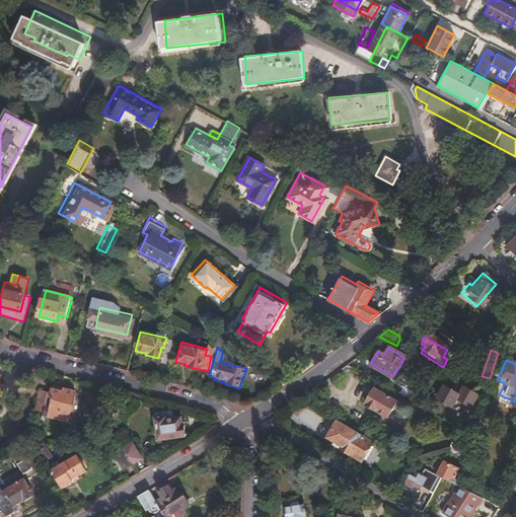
[(468,407),(472,392),(463,386),(455,399),(468,407)]
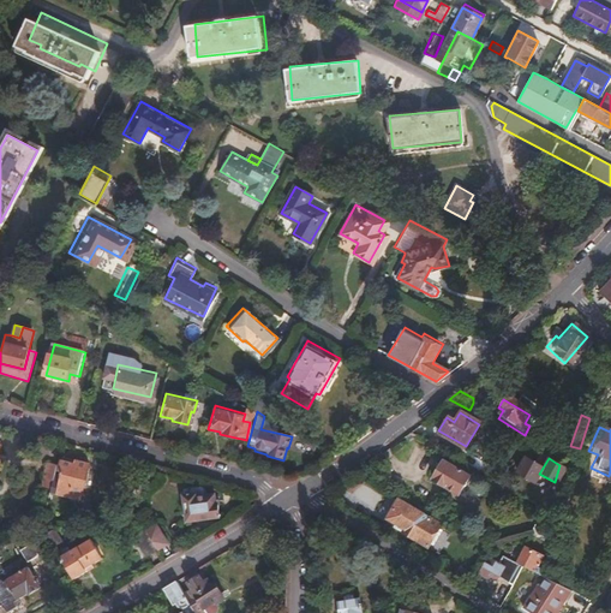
[(51,478),(55,462),(46,459),(41,476),(43,476),(51,478)]
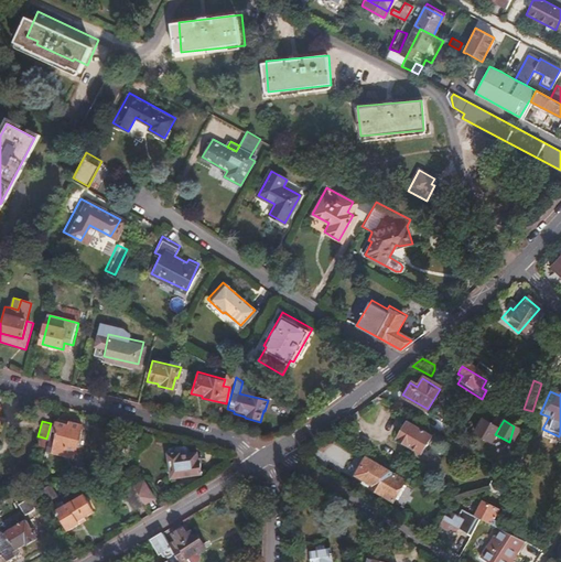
[(407,422),(397,439),(420,452),(429,436),(407,422)]
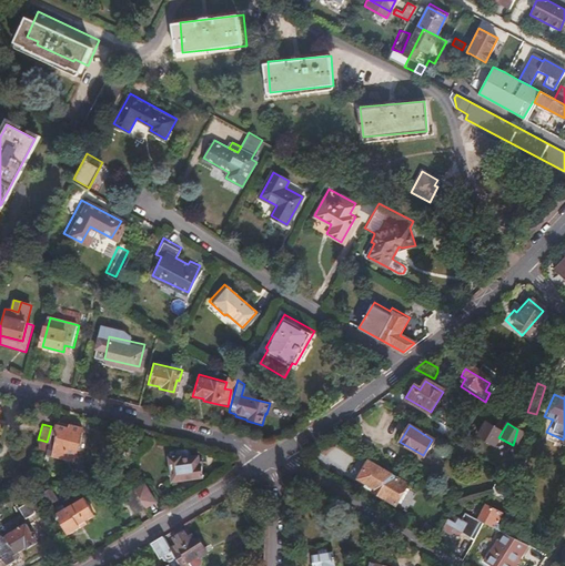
[(43,454),(43,456),(72,464),(81,432),(69,428),(68,433),(54,428),(52,437),(56,438),(54,443),(47,442),(43,454)]
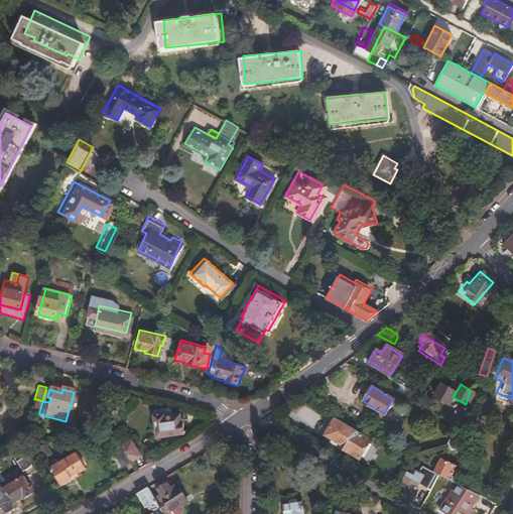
[(33,411),(39,412),(42,401),(36,399),(33,411)]
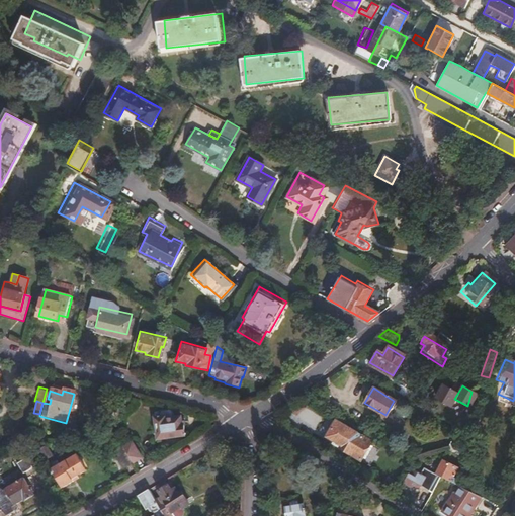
[(107,422),(115,424),(119,409),(110,407),(107,422)]
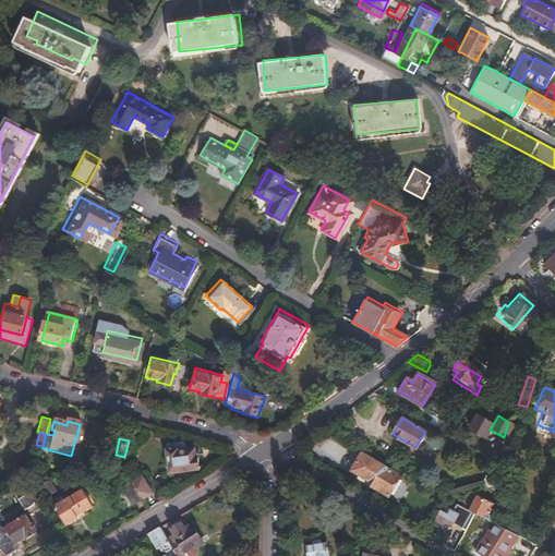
[(177,449),(165,450),(167,471),(196,467),(195,456),(193,456),(192,448),(177,449)]
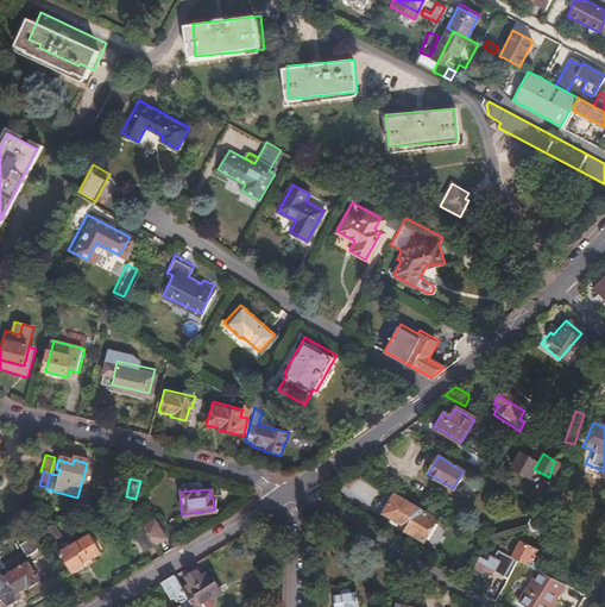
[(382,513),(384,514),(399,524),(397,527),(408,533),(409,532),(423,540),(435,519),(395,494),(389,505),(386,505),(382,513)]
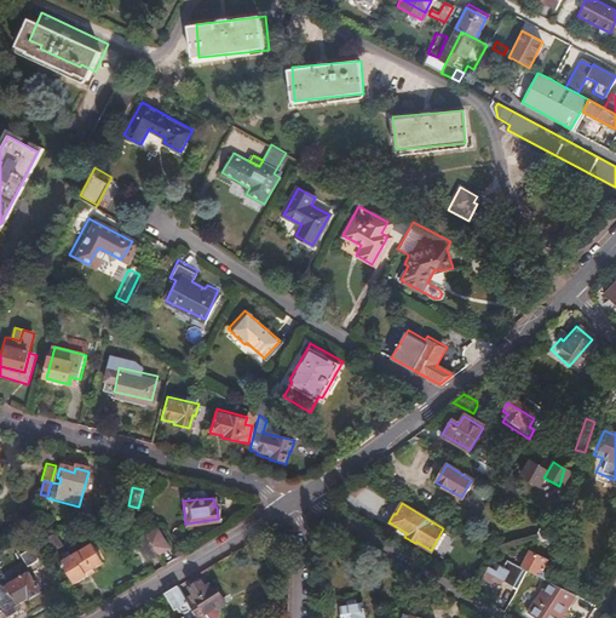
[(407,533),(391,524),(389,527),(404,537),(407,533)]
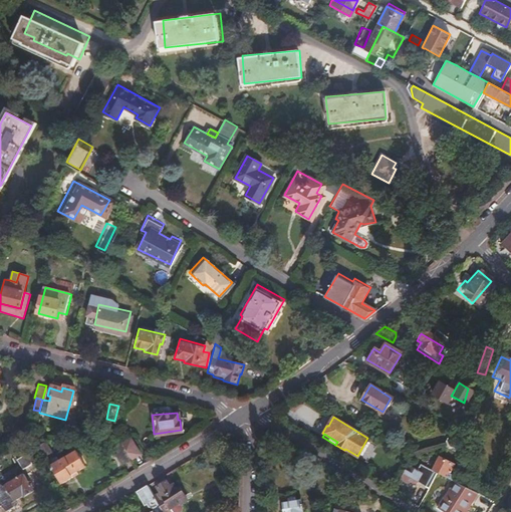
[(120,444),(117,439),(108,444),(120,464),(130,458),(120,444)]
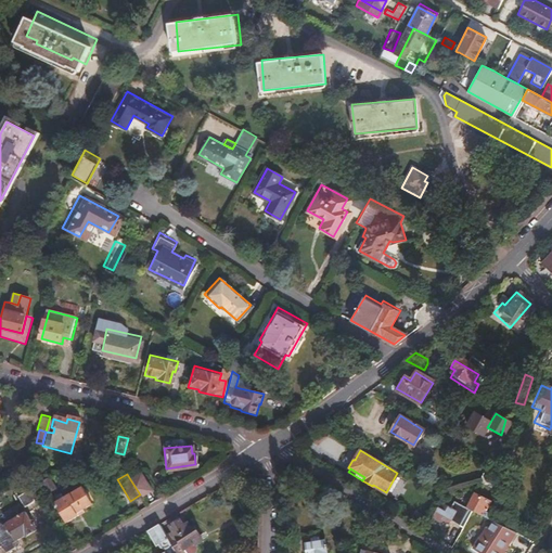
[(140,494),(140,496),(148,490),(139,474),(130,479),(140,494)]
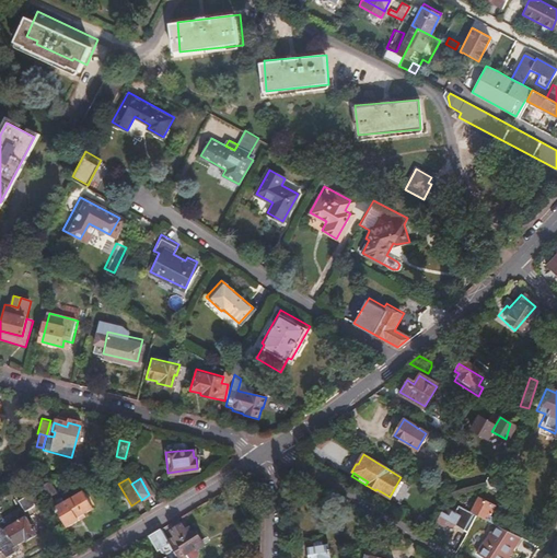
[(47,479),(39,484),(45,493),(53,488),(47,479)]
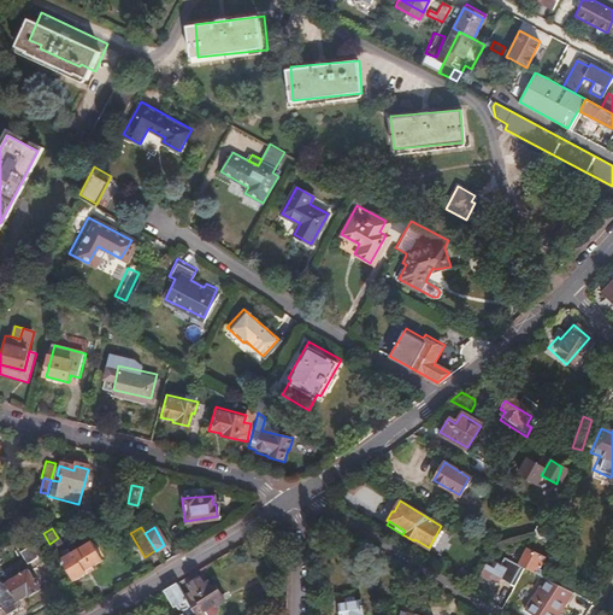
[(37,529),(33,531),(40,543),(45,540),(37,529)]
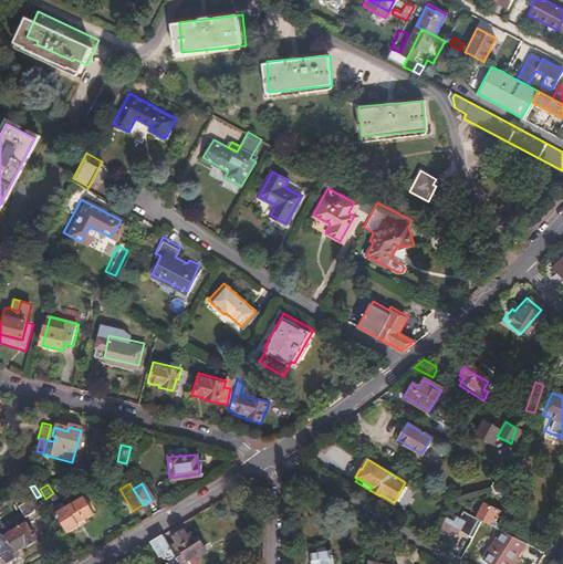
[(61,499),(54,502),(56,507),(55,508),(56,510),(54,511),(55,513),(58,512),(68,528),(79,521),(77,519),(92,510),(82,492),(63,502),(61,499)]
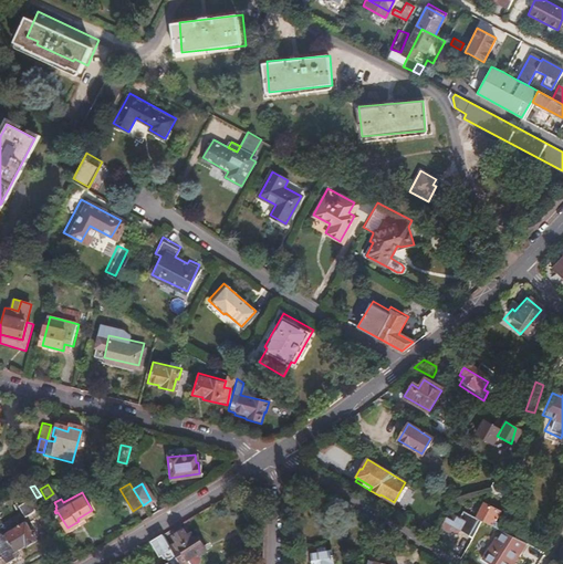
[(25,499),(18,505),(25,515),(33,509),(25,499)]
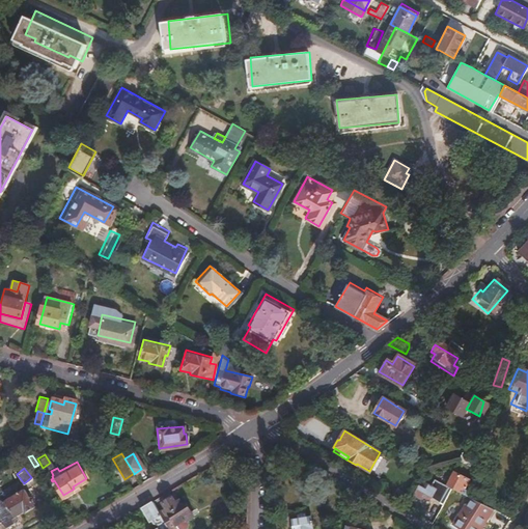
[(460,494),(464,478),(452,472),(445,485),(449,488),(460,494)]
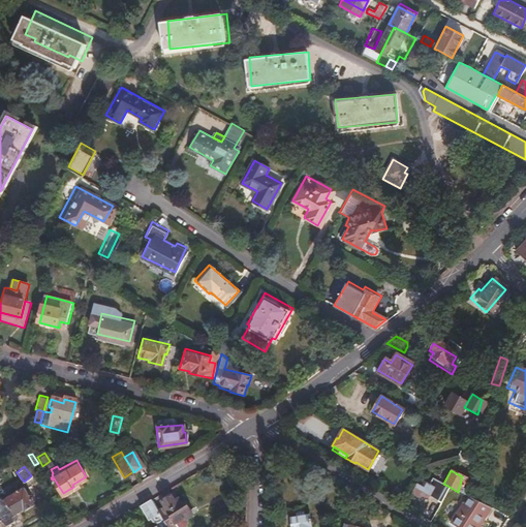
[(19,492),(9,497),(0,502),(0,526),(4,526),(10,523),(8,518),(18,513),(19,514),(28,508),(19,492)]
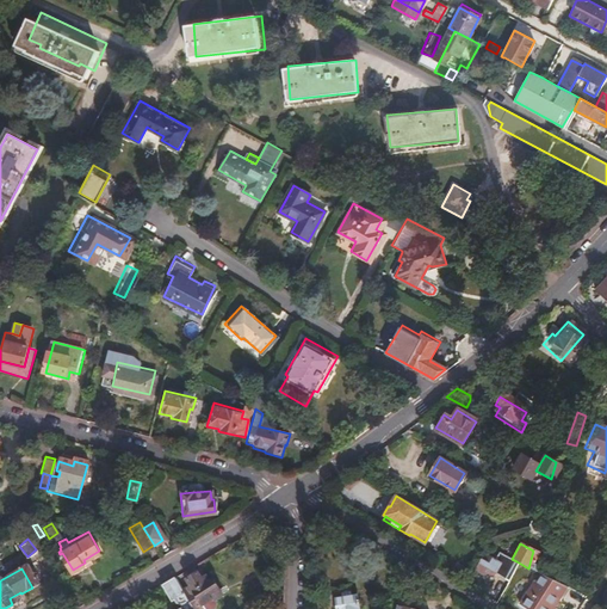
[(189,583),(180,588),(192,608),(200,608),(209,604),(206,600),(215,594),(208,582),(204,574),(199,577),(194,570),(184,576),(189,583)]
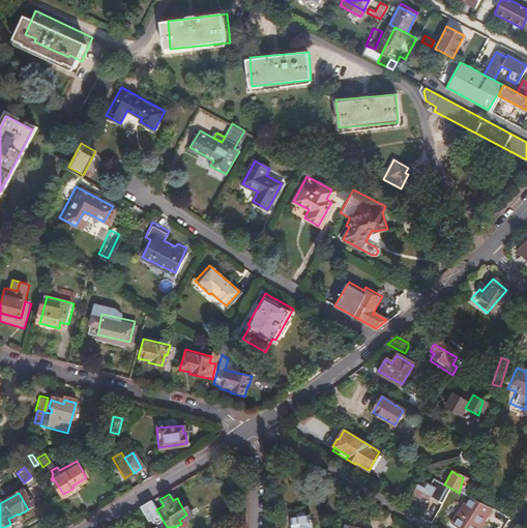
[(149,498),(138,505),(145,516),(149,519),(151,518),(153,522),(142,527),(167,527),(156,509),(149,498)]
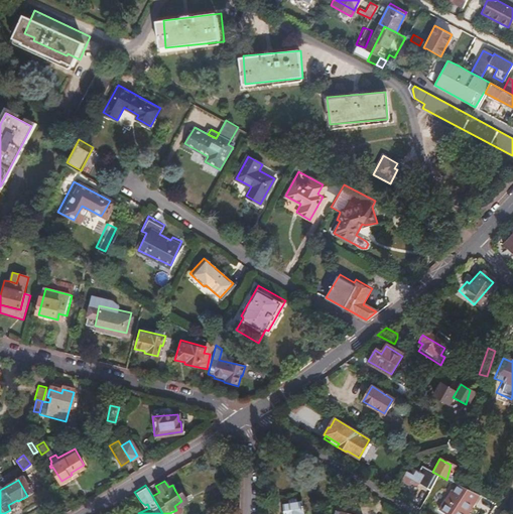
[(474,505),(479,497),(457,485),(456,486),(455,487),(452,492),(451,491),(438,511),(442,513),(467,513),(473,506),(474,505)]
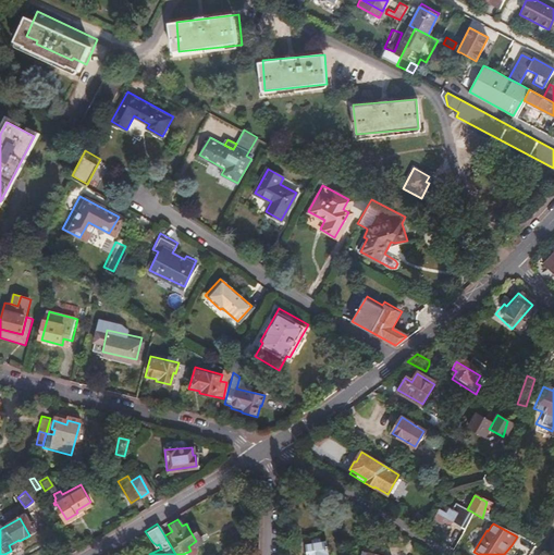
[(189,530),(196,541),(200,539),(193,528),(189,530)]
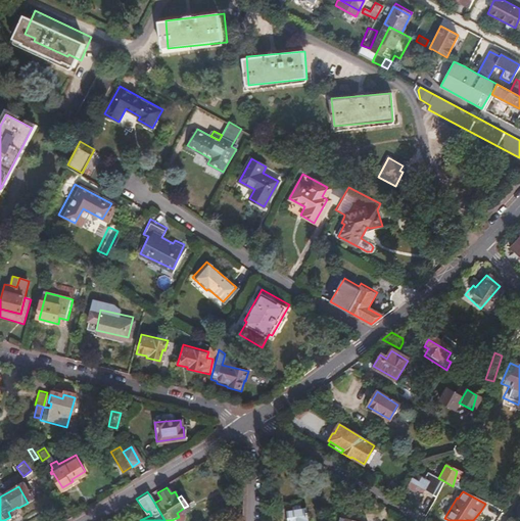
[(56,519),(69,512),(62,501),(50,508),(56,519)]
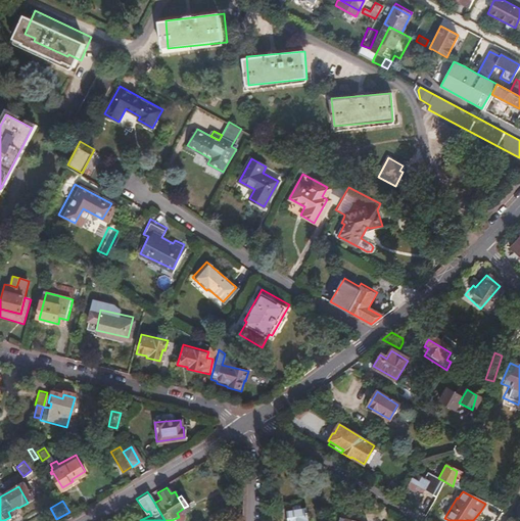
[(518,520),(519,518),(519,507),(514,504),(510,516),(517,520),(518,520)]
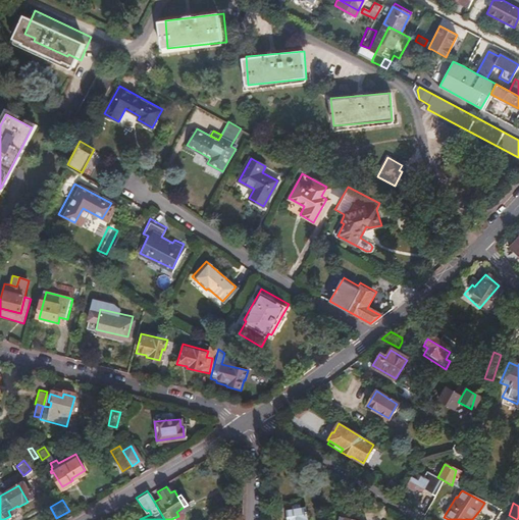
[(303,519),(302,507),(284,509),(286,519),(303,519)]
